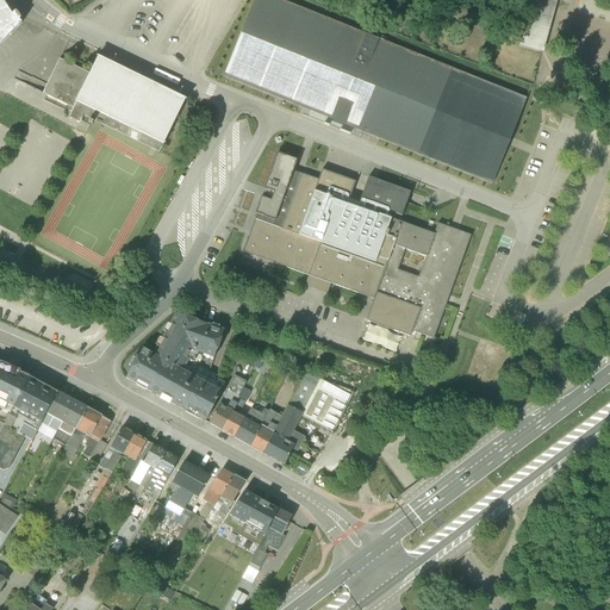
[(0,0),(0,43),(19,25),(12,14),(1,0),(0,0)]
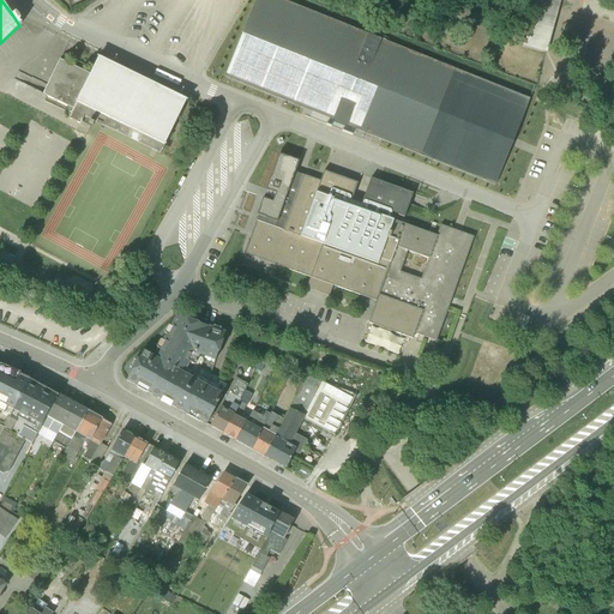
[(344,126),(356,130),(494,185),(529,100),(280,0),(254,0),(224,77),(312,113),(344,126)]
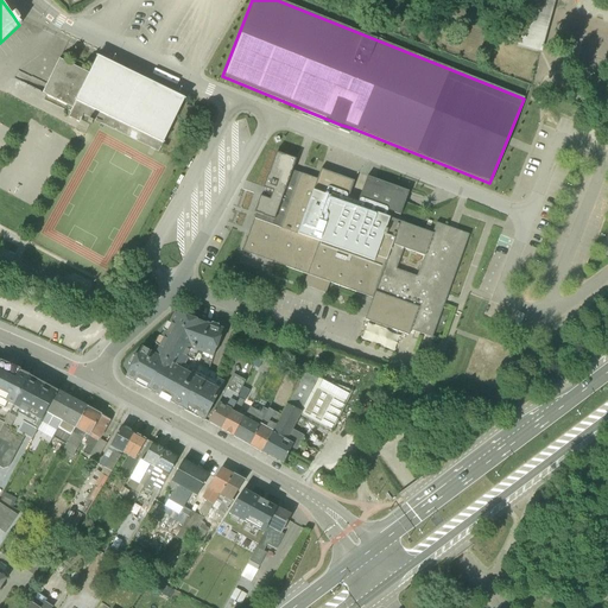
[(529,0),(517,45),(540,52),(555,0),(529,0)]
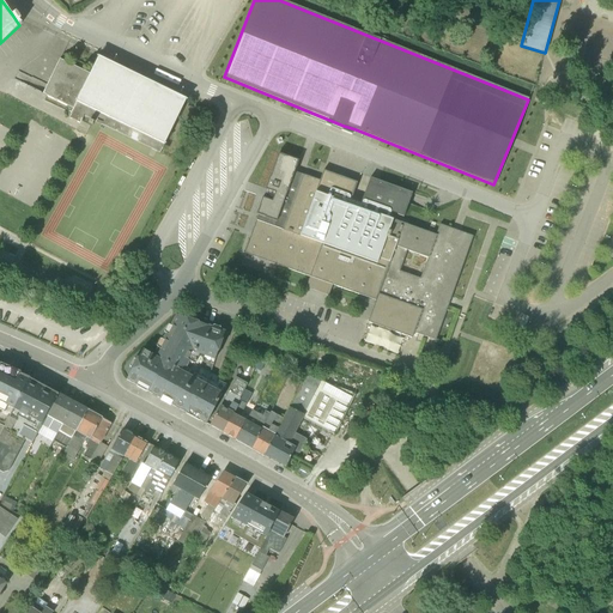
[(90,74),(60,60),(42,95),(72,109),(68,119),(79,123),(83,116),(159,155),(186,99),(98,58),(90,74)]
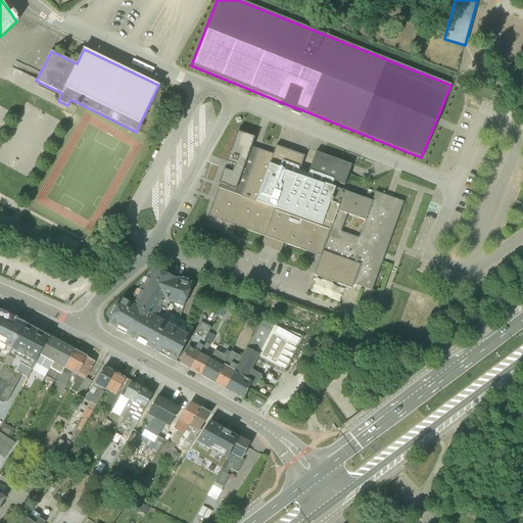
[(293,107),(266,96),(265,97),(264,100),(301,115),(303,110),(293,107)]
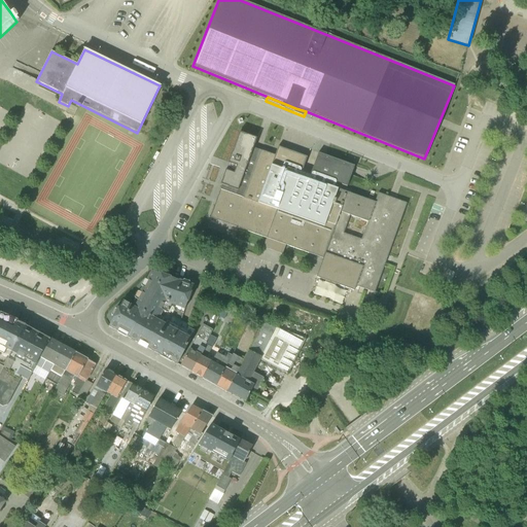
[(318,278),(348,289),(354,291),(355,286),(374,292),(386,258),(406,204),(378,194),(375,203),(335,188),(337,183),(347,187),(354,167),(317,153),(308,179),(300,176),(307,157),(277,147),(274,155),(259,150),(243,198),(236,195),(255,140),(240,135),(229,166),(209,218),(266,238),(261,249),(272,252),(282,255),(285,246),(322,258),(316,277),(318,278)]
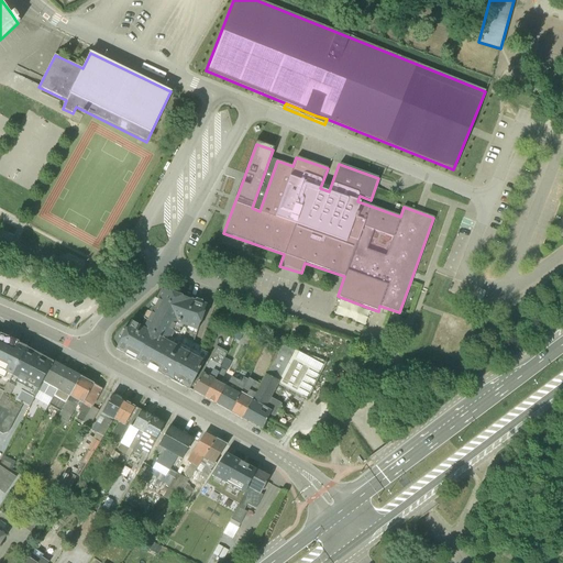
[(141,328),(168,342),(170,338),(181,338),(187,341),(192,343),(206,305),(181,296),(170,293),(161,289),(141,328)]
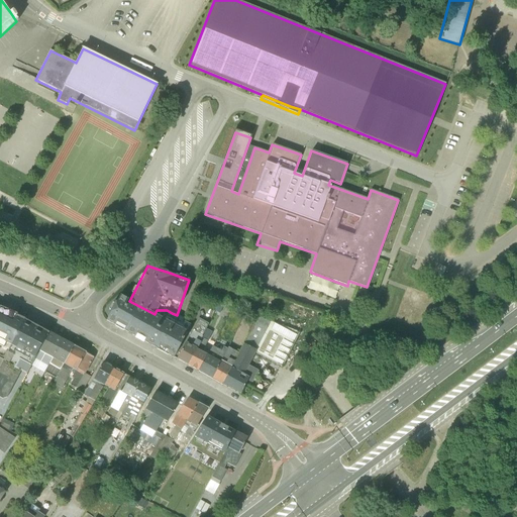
[(154,314),(129,301),(120,296),(115,304),(113,304),(112,304),(109,309),(109,311),(111,312),(106,320),(125,331),(154,347),(172,313),(167,310),(157,310),(154,314)]
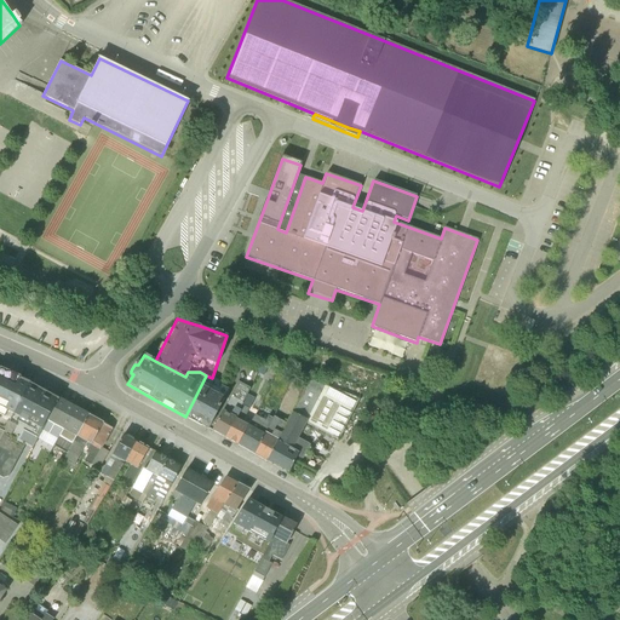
[(0,430),(4,432),(29,383),(0,371),(0,430)]
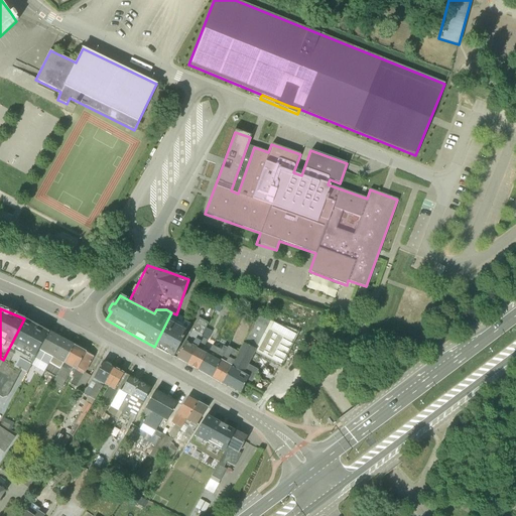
[(182,317),(176,314),(171,312),(154,347),(173,357),(190,325),(183,320),(181,324),(180,324),(182,317)]
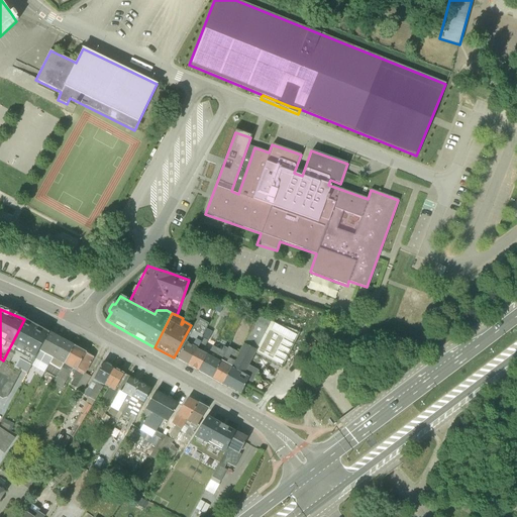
[(257,317),(238,353),(239,352),(222,385),(239,394),(246,382),(251,384),(257,371),(248,366),(254,352),(282,367),(299,332),(257,317)]
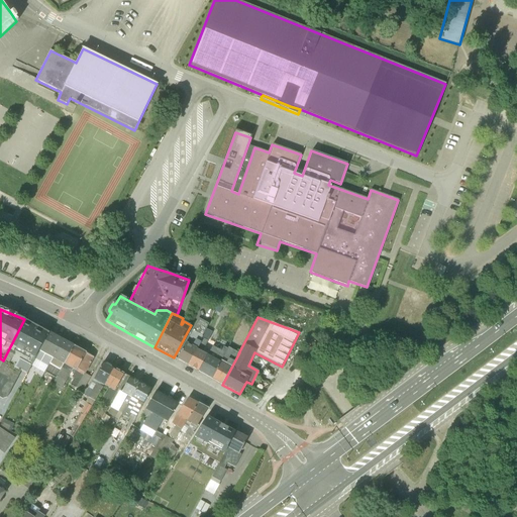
[(206,328),(208,324),(198,318),(177,359),(187,365),(206,328)]
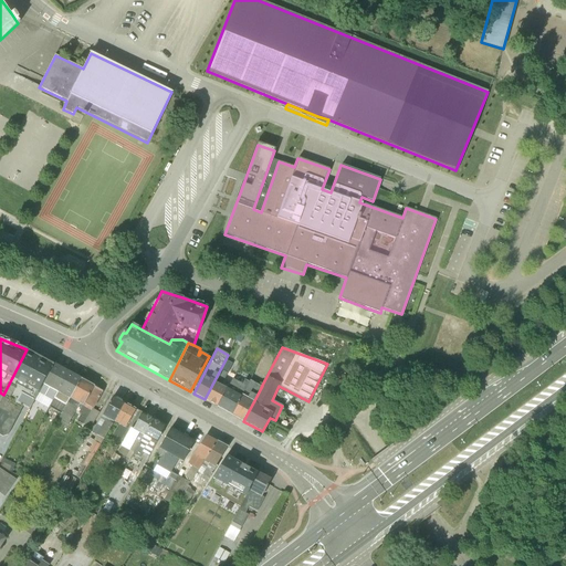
[(38,394),(53,365),(27,349),(3,395),(0,399),(0,436),(2,437),(7,435),(23,406),(29,409),(33,401),(38,394)]
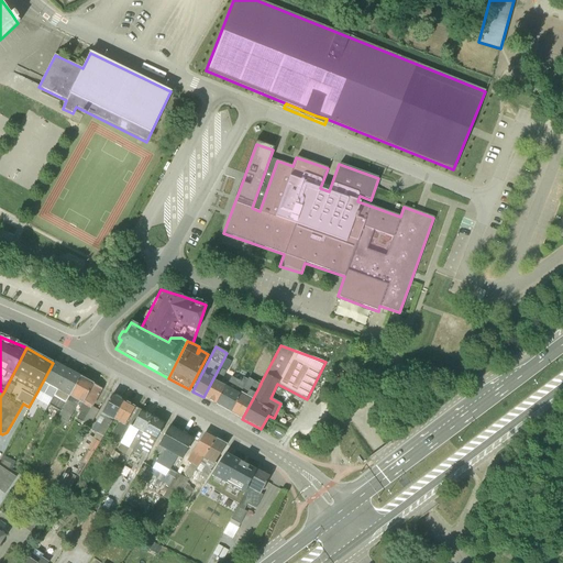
[(220,384),(230,363),(224,357),(203,397),(216,404),(224,386),(220,384)]
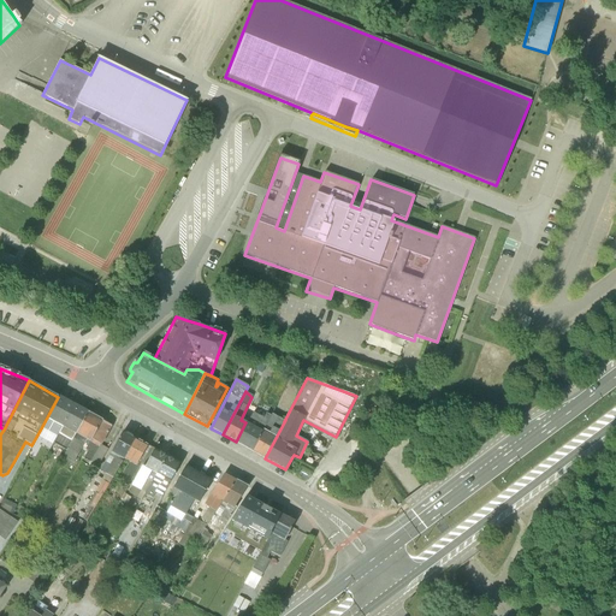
[(36,437),(52,444),(52,443),(73,406),(58,397),(41,428),(36,437)]
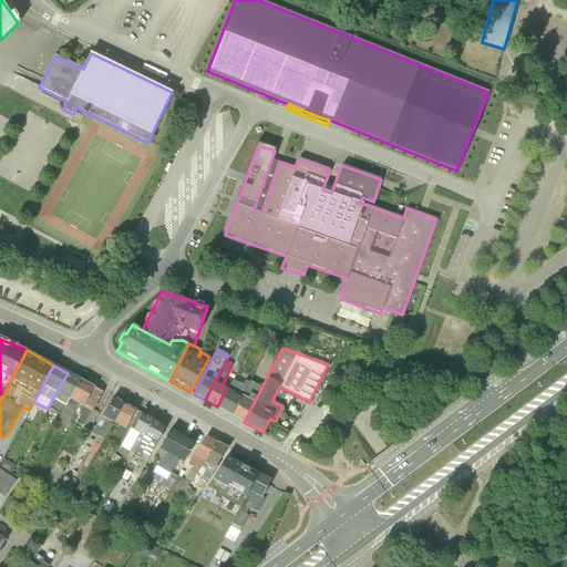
[(61,415),(81,380),(71,374),(68,373),(48,408),(61,415)]
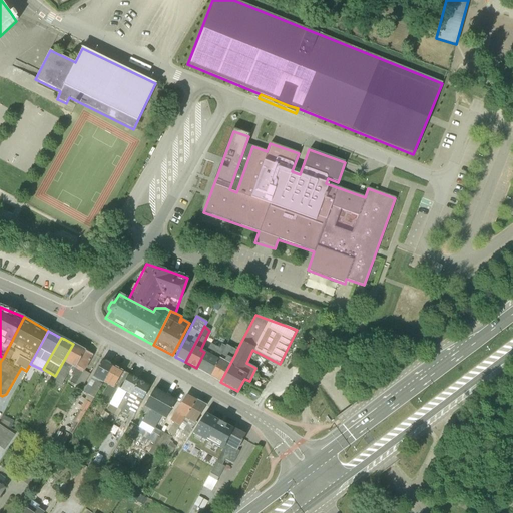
[(92,355),(92,354),(91,354),(86,351),(85,350),(84,350),(75,345),(74,344),(73,344),(67,355),(55,376),(51,383),(59,387),(70,370),(73,371),(74,369),(82,373),(91,357),(92,355)]
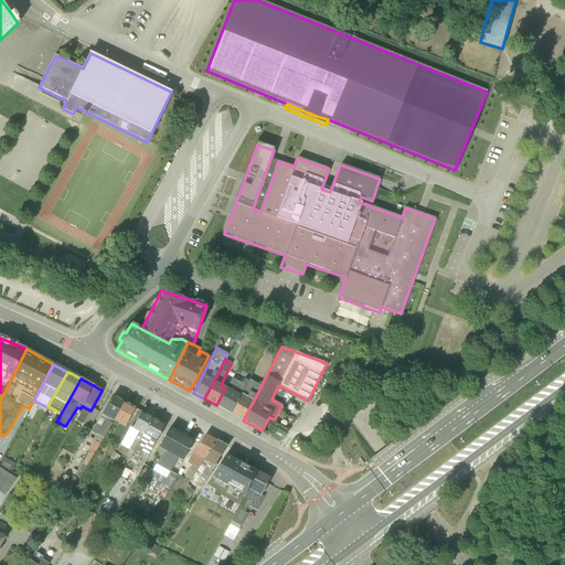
[(216,405),(231,414),(247,381),(244,379),(241,384),(232,379),(225,387),(216,405)]
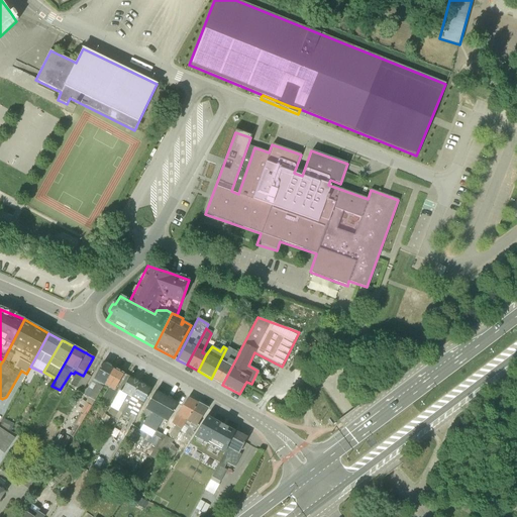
[(307,346),(302,356),(312,362),(317,351),(307,346)]
